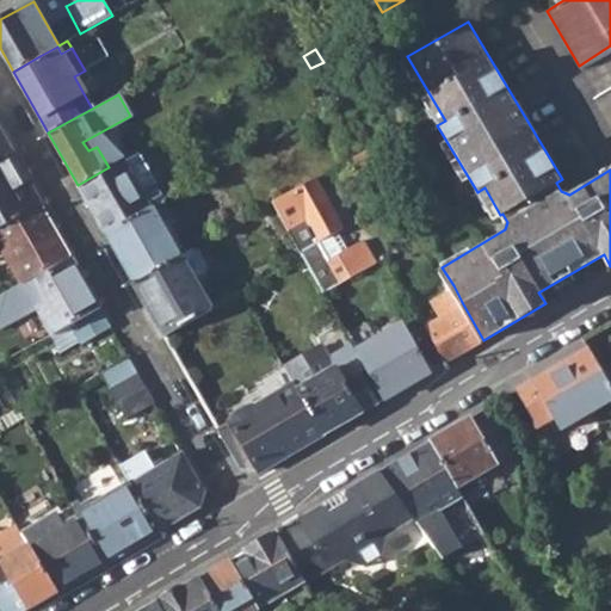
[(0,158),(11,152),(0,133),(0,158)]
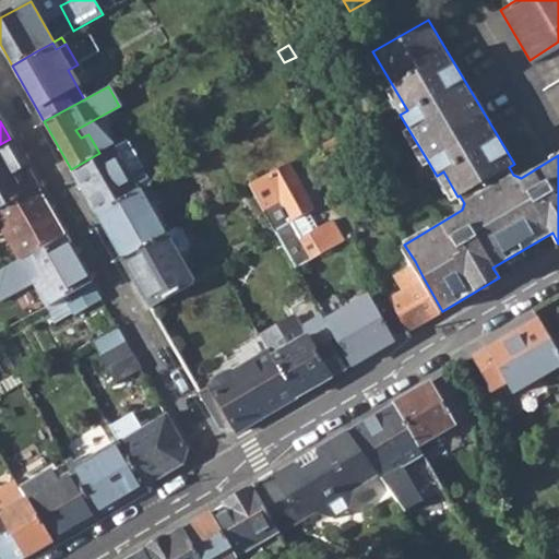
[(126,138),(111,146),(128,175),(142,167),(126,138)]
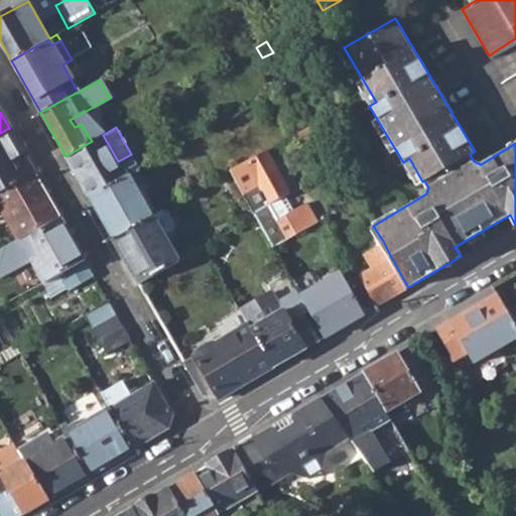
[(9,128),(0,133),(0,189),(33,171),(9,128)]
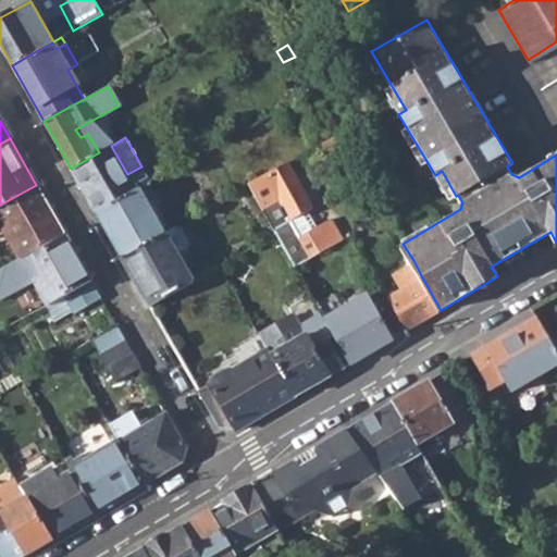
[(71,169),(96,213),(106,208),(136,192),(139,189),(150,183),(141,166),(127,174),(111,146),(99,152),(71,169)]
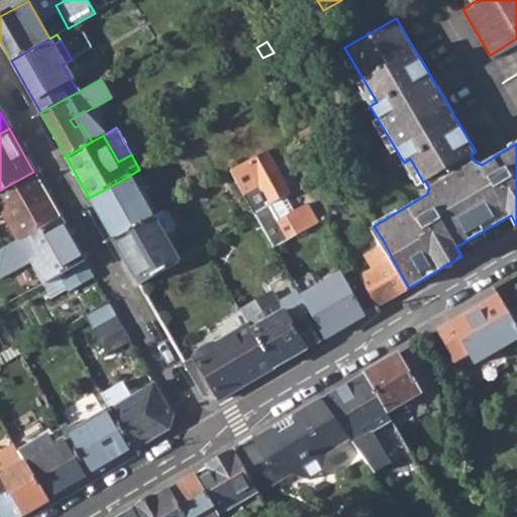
[(230,171),(274,247),(318,221),(308,203),(293,212),(283,218),(273,203),(283,197),(289,194),(265,150),(230,171)]
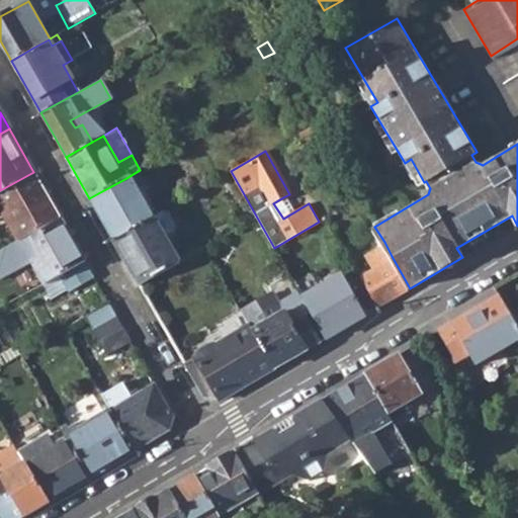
[(0,206),(17,238),(27,232),(58,216),(33,172),(0,190),(0,206)]
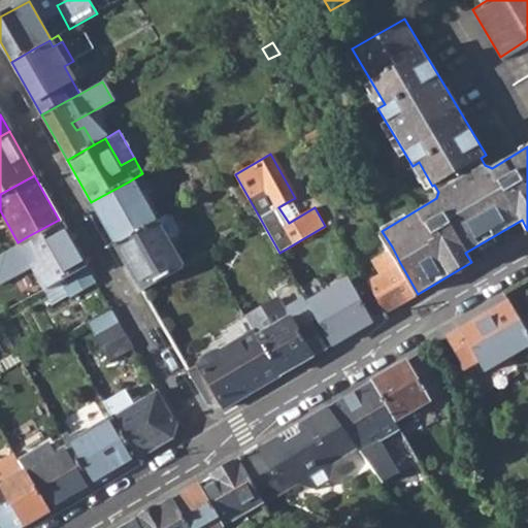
[(91,202),(114,242),(155,220),(132,179),(129,182),(100,197),(91,202)]
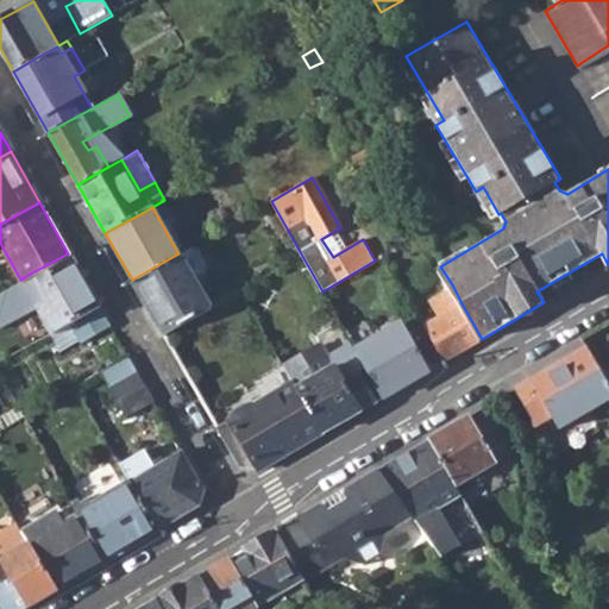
[(345,250),(333,232),(321,239),(333,257),(345,250)]
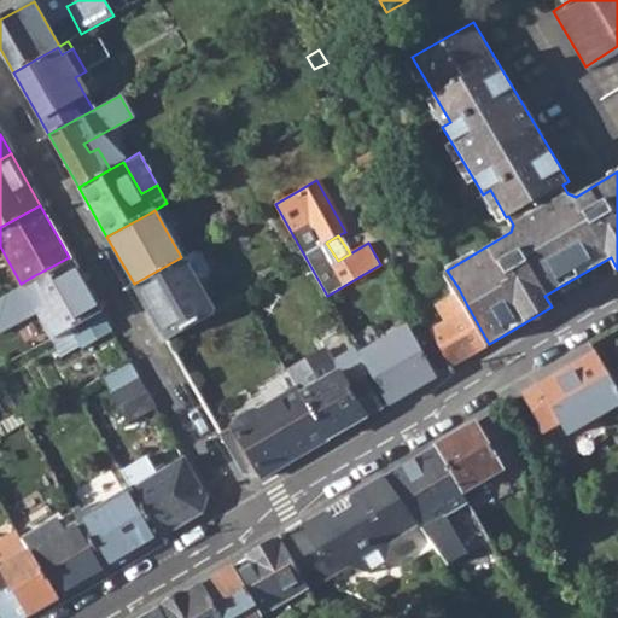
[(181,257),(134,284),(164,337),(211,309),(196,280),(207,274),(208,268),(199,252),(193,250),(181,257)]
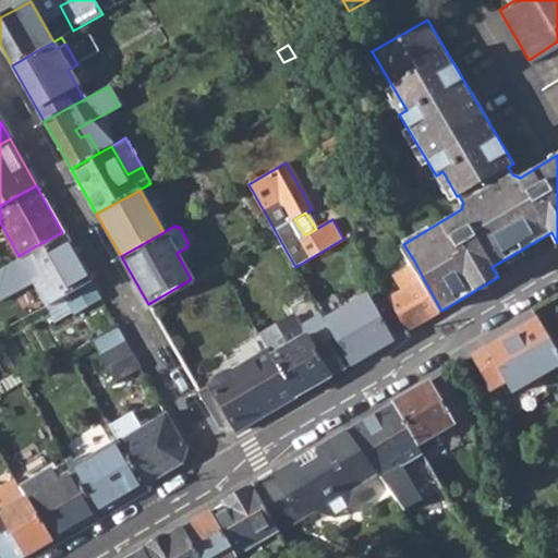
[(17,256),(46,303),(62,294),(89,279),(67,239),(34,256),(29,250),(19,256),(17,256)]
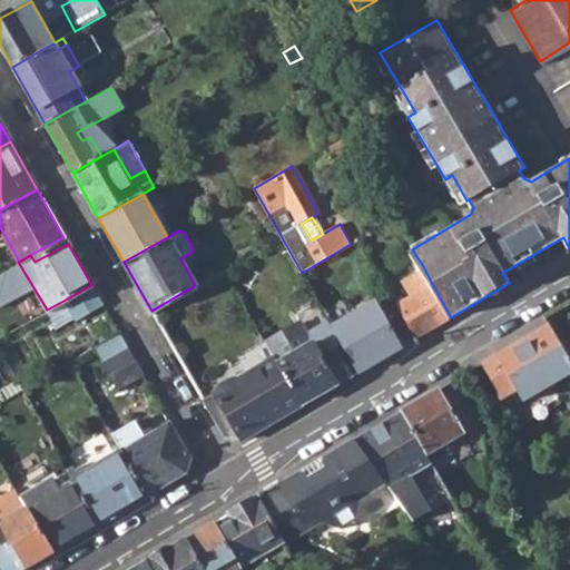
[(431,282),(423,266),(404,277),(413,293),(431,282)]
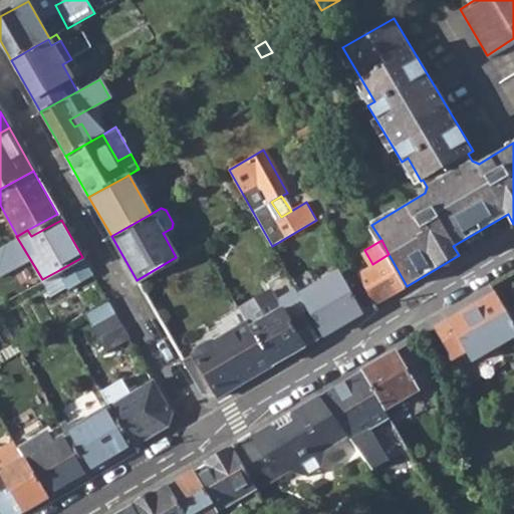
[(407,286),(389,254),(372,264),(356,273),(375,304),(407,286)]
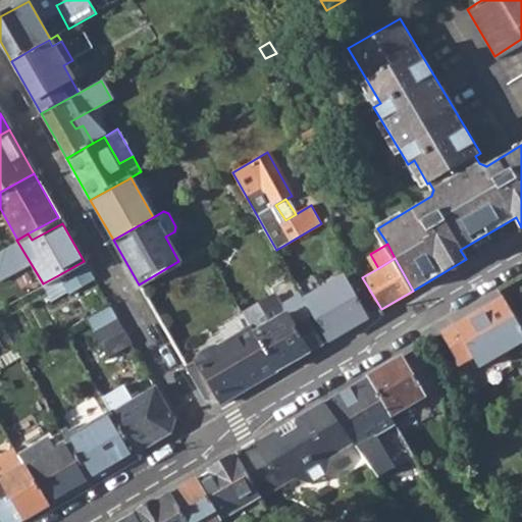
[(84,261),(58,275),(66,291),(67,293),(94,277),(84,261)]
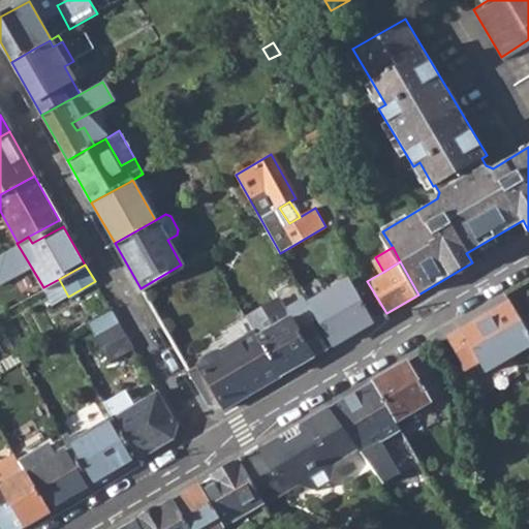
[(300,288),(332,345),(386,313),(367,281),(354,288),(348,280),(327,292),(317,277),(300,288)]
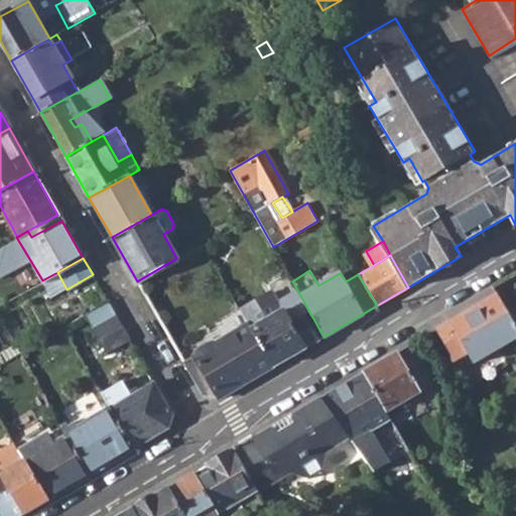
[(51,296),(66,287),(57,272),(42,280),(51,296)]
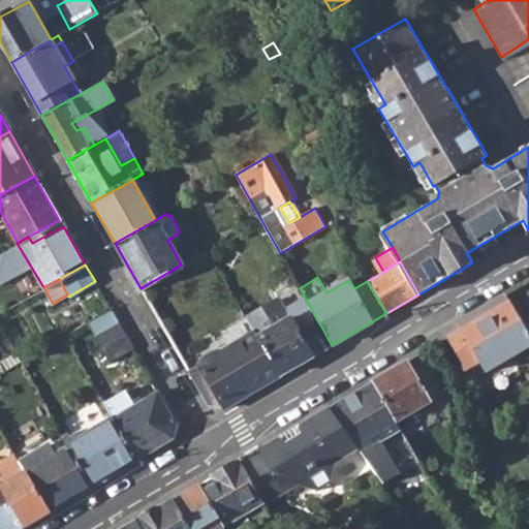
[(279,298),(245,317),(254,332),(256,337),(279,376),(327,348),(308,317),(293,325),(289,318),(279,298)]
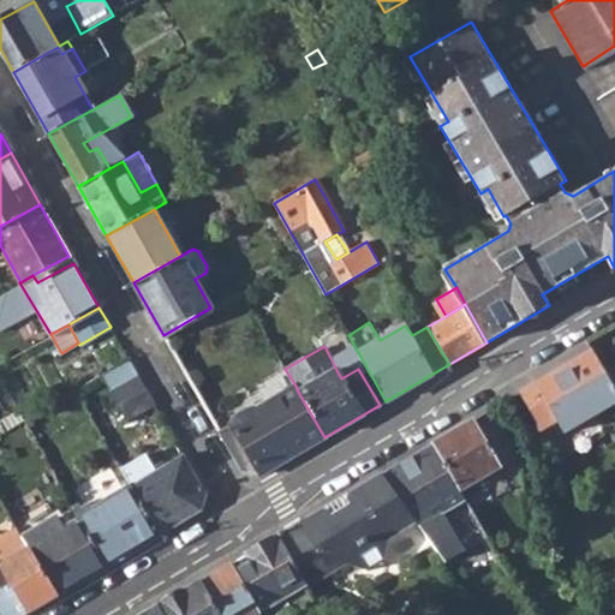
[(536,421),(538,435),(560,423),(565,431),(614,401),(614,390),(591,350),(520,393),(536,421)]
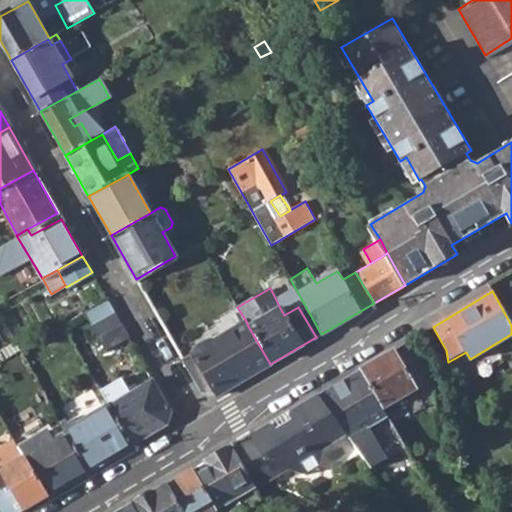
[(84,312),(91,325),(114,312),(107,299),(84,312)]
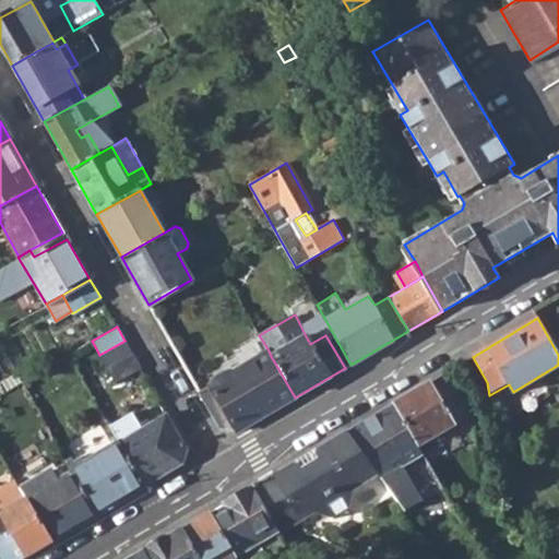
[(99,355),(107,369),(132,354),(125,341),(99,355)]
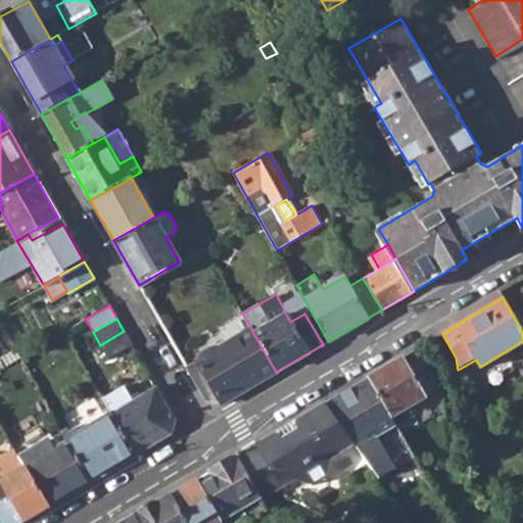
[(221,401),(222,403),(276,372),(253,333),(251,328),(221,346),(212,347),(203,351),(196,360),(197,363),(186,369),(204,401),(221,401)]
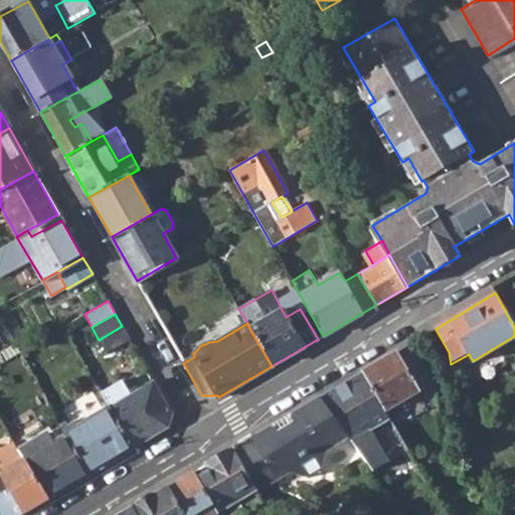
[(99,340),(106,352),(130,338),(122,326),(99,340)]
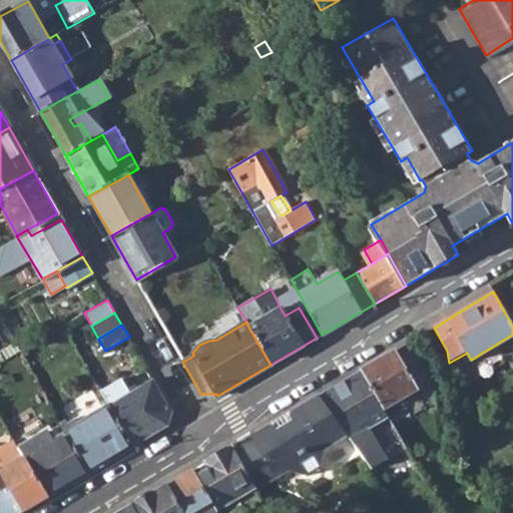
[(364,369),(386,408),(419,388),(399,348),(364,369)]
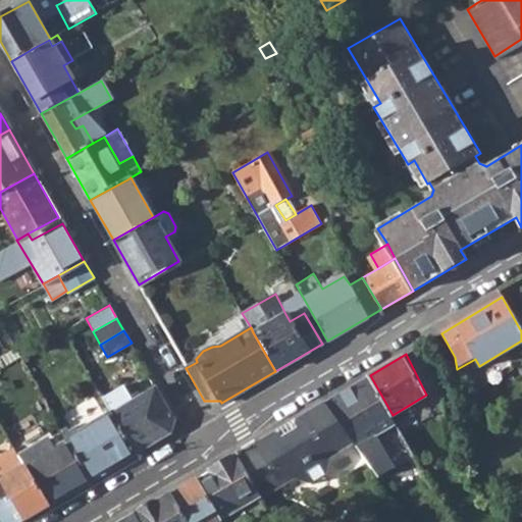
[(354,442),(377,477),(415,456),(393,415),(370,375),(325,401),(330,410),(354,442)]
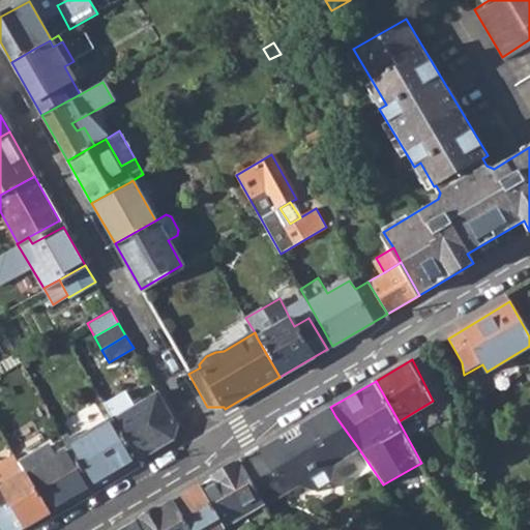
[(112,417),(136,462),(173,440),(177,424),(157,390),(112,417)]
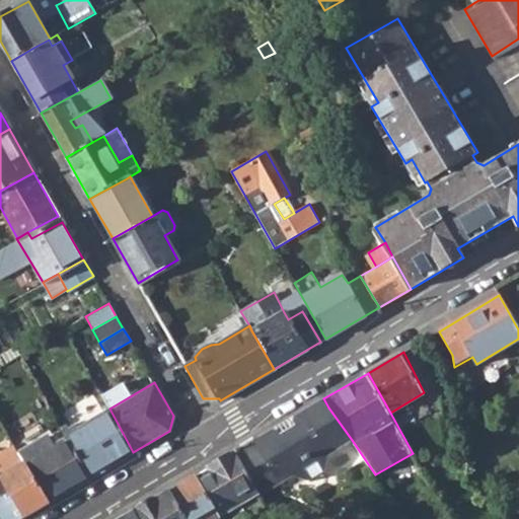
[(234,451),(258,495),(279,484),(292,476),(309,480),(323,470),(328,454),(352,440),(328,408),(323,398),(295,416),(294,420),(297,425),(281,433),(279,430),(274,429),(234,451)]
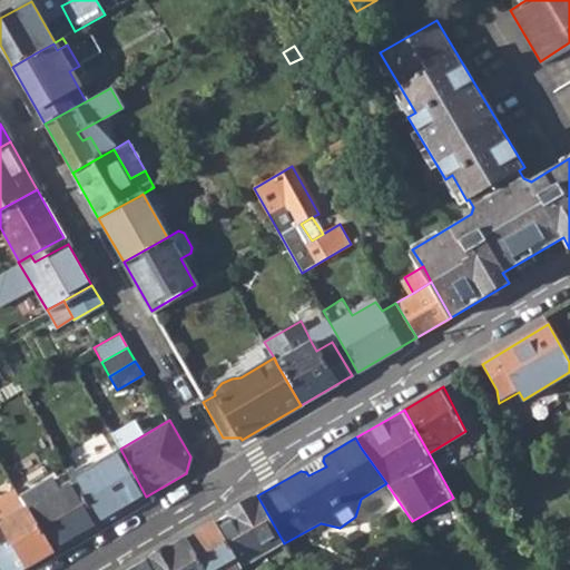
[(74,480),(98,524),(146,497),(120,449),(71,478),(74,480)]
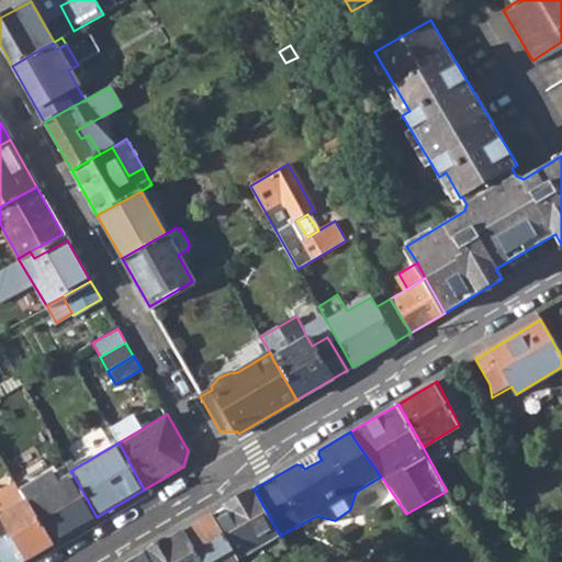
[(26,501),(51,544),(97,517),(72,473),(55,484),(49,474),(35,482),(31,474),(15,483),(21,491),(26,501)]
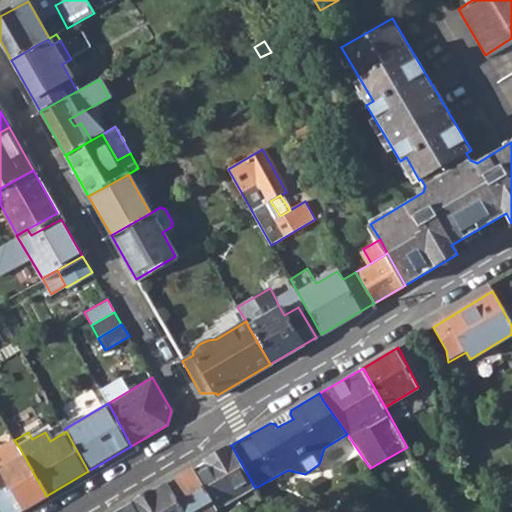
[(16,511),(0,484),(8,480),(24,509),(46,496),(24,456),(19,447),(14,440),(13,437),(0,445),(0,511),(16,511)]
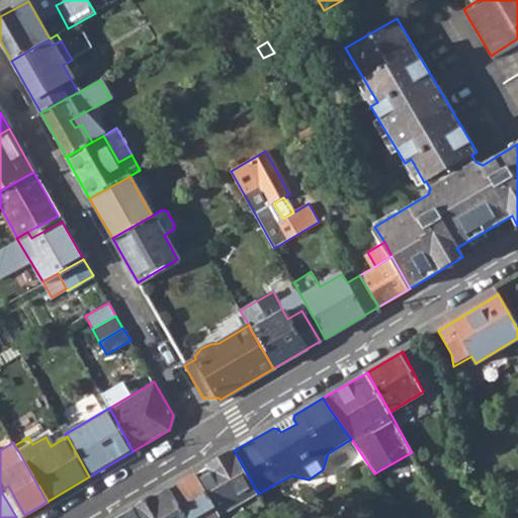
[(195,473),(219,515),(240,503),(245,511),(248,517),(265,507),(258,494),(234,450),(195,473)]
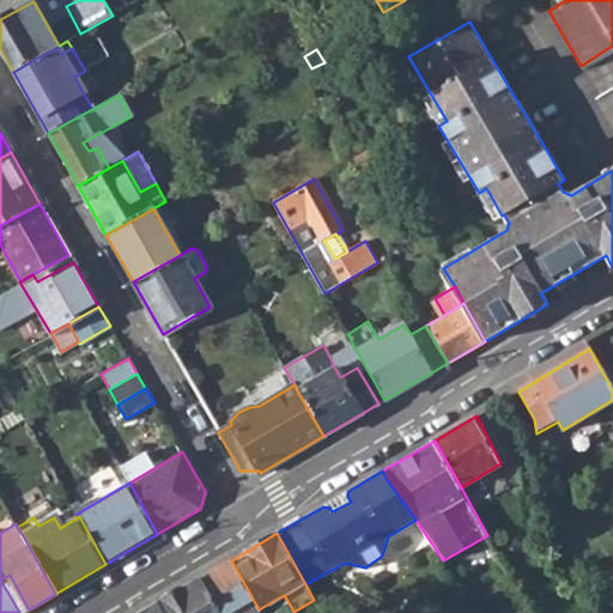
[(218,612),(260,612),(259,610),(231,560),(200,580),(218,612)]
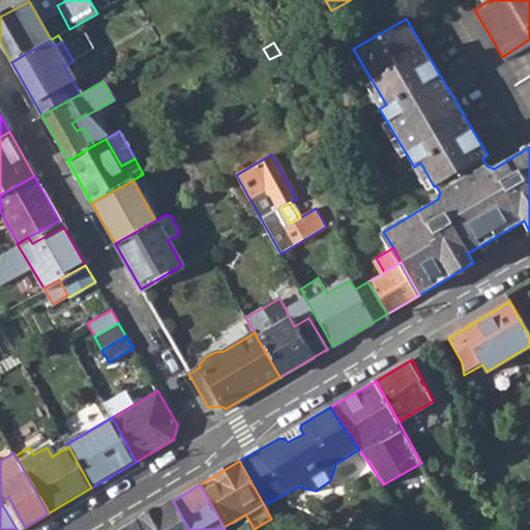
[(0,501),(17,529),(20,529),(25,527),(8,497),(0,501)]
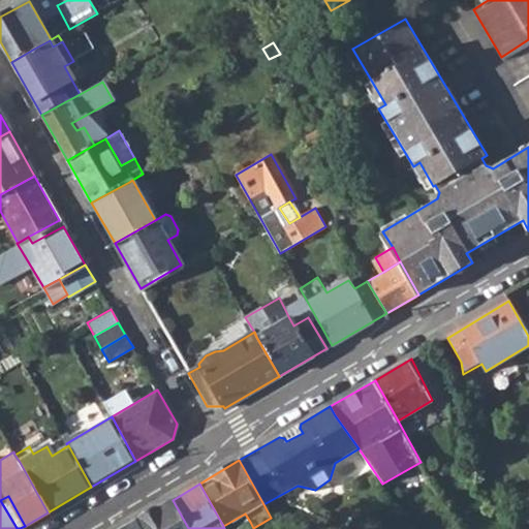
[(137,520),(143,528),(187,528),(172,501),(137,520)]
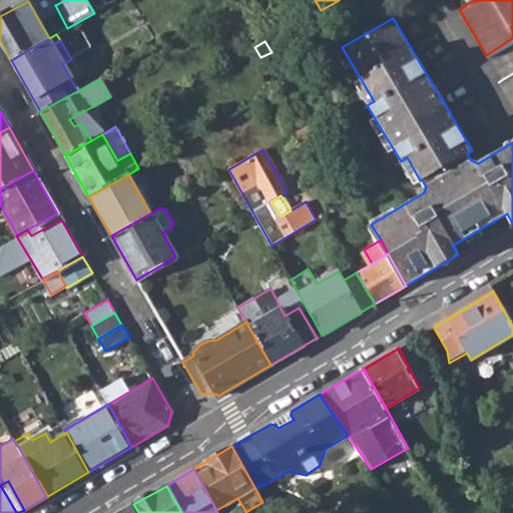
[(217,512),(229,512),(242,506),(237,498),(216,510),(217,512)]
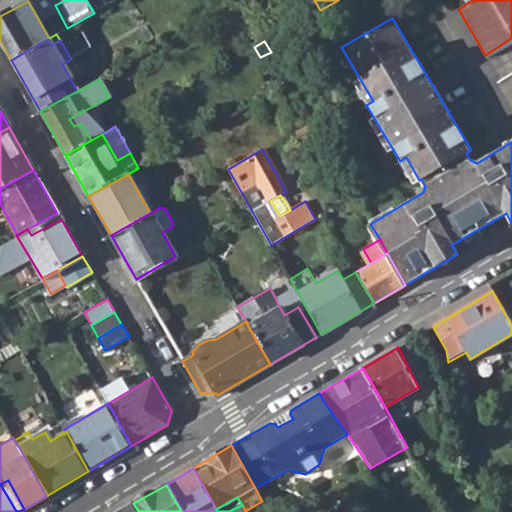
[(138,511),(133,503),(118,511),(138,511)]
